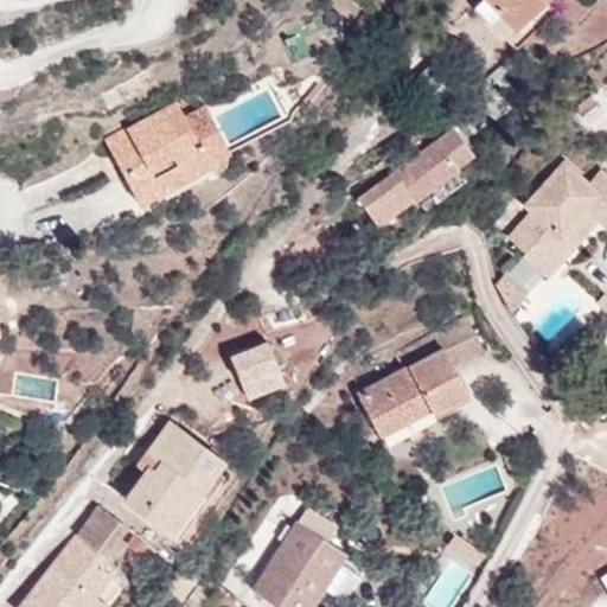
[(484,0),(478,7),(492,20),(499,14),(513,30),(544,0),(484,0)]
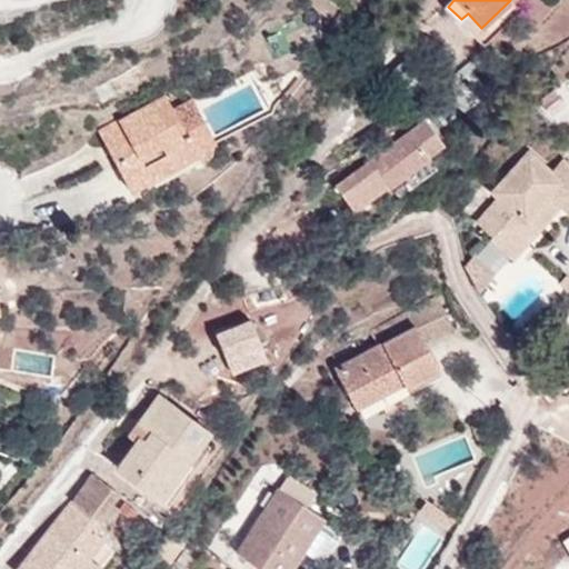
[(468,13),(461,19),(483,42),(527,0),(510,0),(481,28),(468,13)]
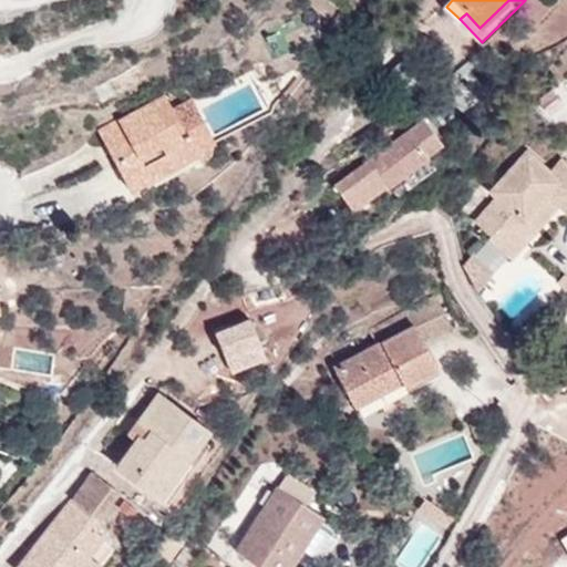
[(99,131),(131,188),(196,154),(195,152),(172,111),(164,96),(99,131)]
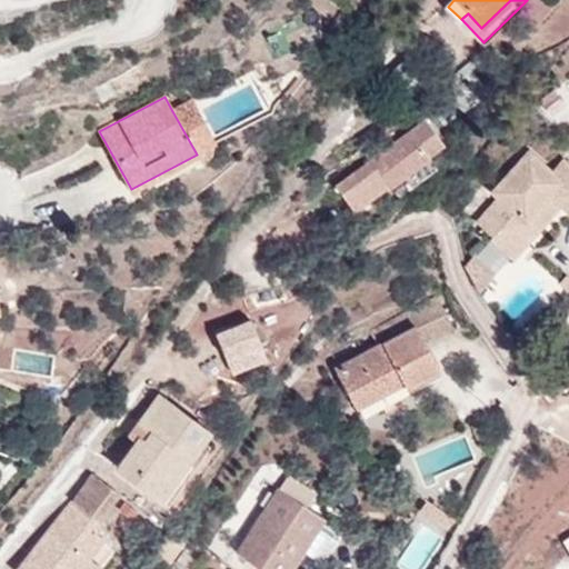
[(172,111),(196,152),(213,142),(191,101),(172,111)]
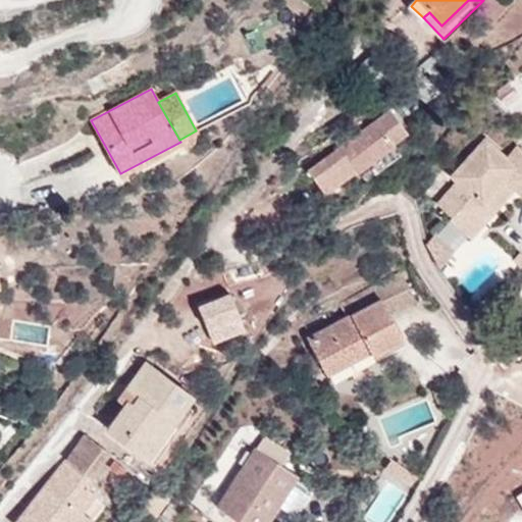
[(407,132),(390,109),(308,169),(324,192),(357,168),(358,169),(395,143),(393,142),(407,132)]
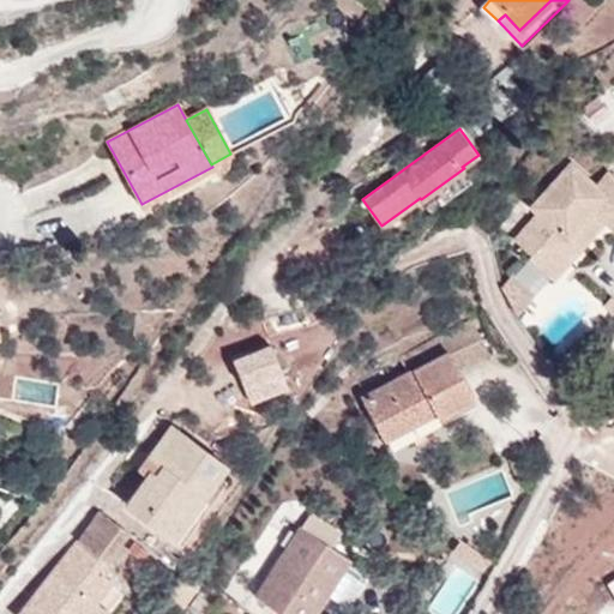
[(521,248),(537,263),(543,254),(565,271),(579,253),(589,259),(613,229),(613,178),(612,176),(601,191),(576,170),(537,215),(546,221),(521,248)]
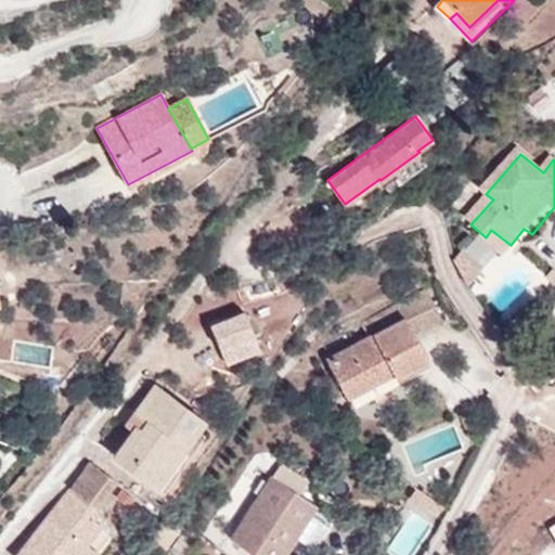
[(491,230),(486,237),(511,259),(532,234),(524,229),(511,245),(491,230)]
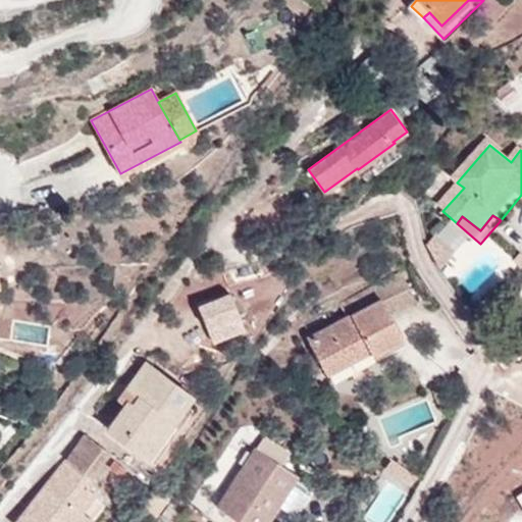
[(435,232),(427,242),(428,248),(439,265),(454,250),(435,232)]
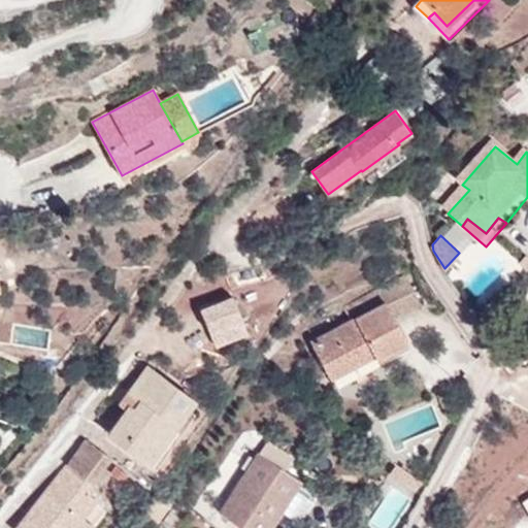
[(227,277),(236,299),(260,288),(252,267),(227,277)]
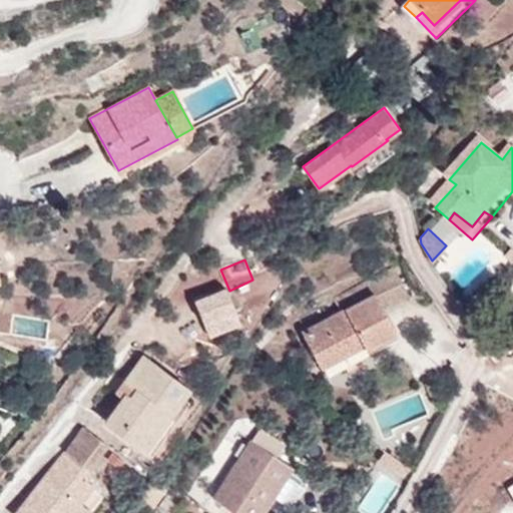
[(336,299),(342,311),(375,293),(384,310),(409,296),(393,268),(336,299)]
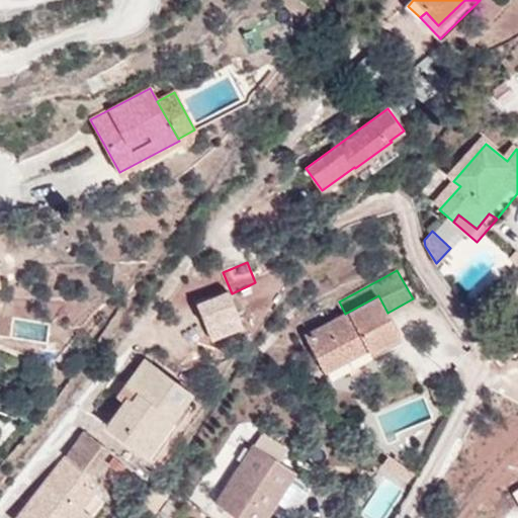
[(378,295),(345,314),(306,335),(325,370),(367,348),(370,355),(402,339),(387,313),(378,295)]
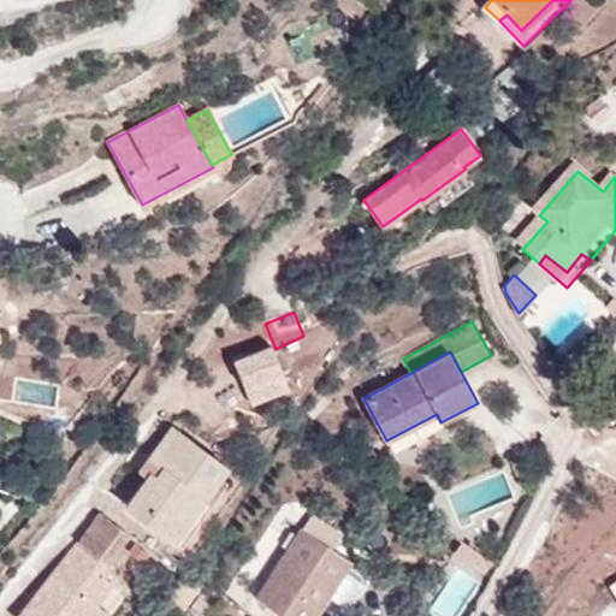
[(130,504),(175,537),(225,468),(171,427),(140,471),(149,478),(130,504)]
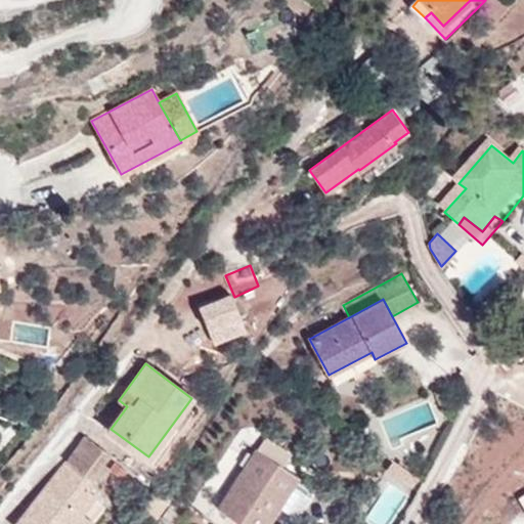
[(523,392),(512,398),(521,421),(523,419),(523,392)]
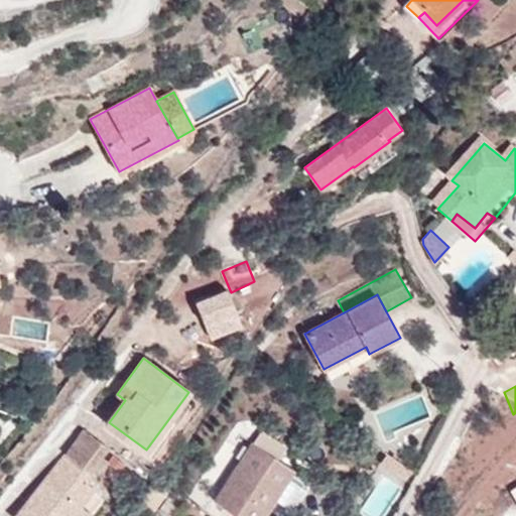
[(68,456),(88,472),(108,447),(87,431),(68,456)]
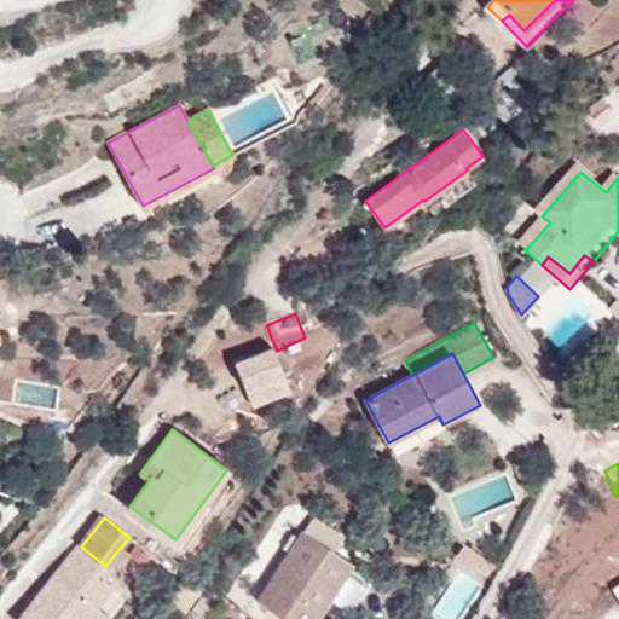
[(313,520),(304,534),(334,554),(342,541),(313,520)]
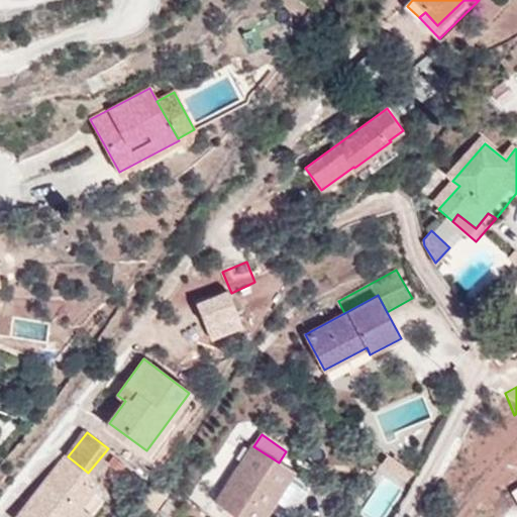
[(253,446),(215,505),(233,516),(264,516),(294,473),(253,446)]
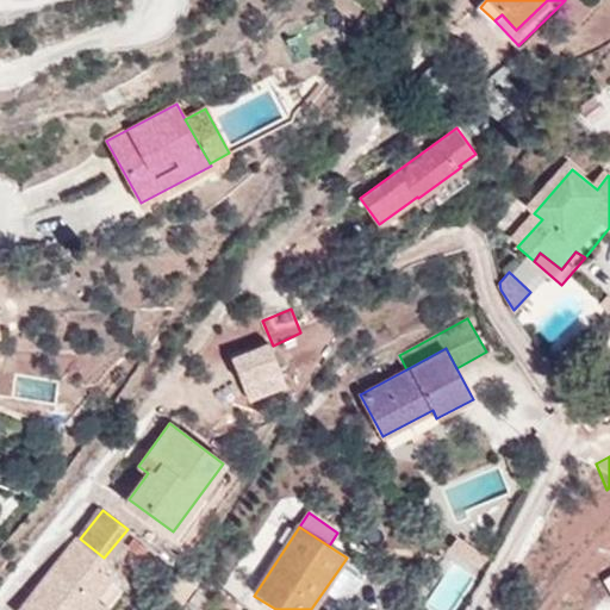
[(453,609),(460,609),(485,547),(459,537),(434,603),(453,609)]
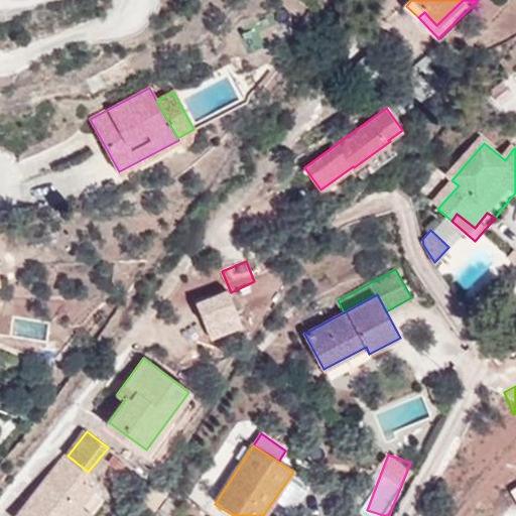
[(68,456),(17,515),(94,515),(82,506),(95,490),(84,481),(90,474),(88,472),(68,456)]
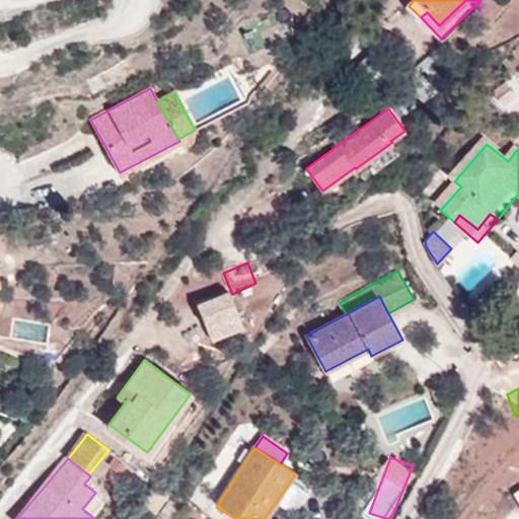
[(140,507),(153,517),(170,495),(157,485),(140,507)]
